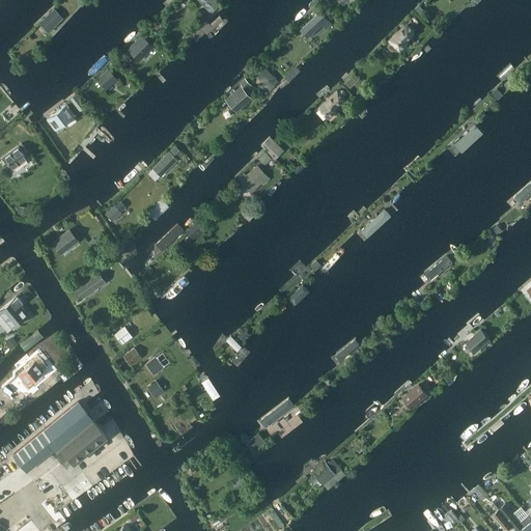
[(220,5),(214,0),(198,0),(213,12),(220,5)]
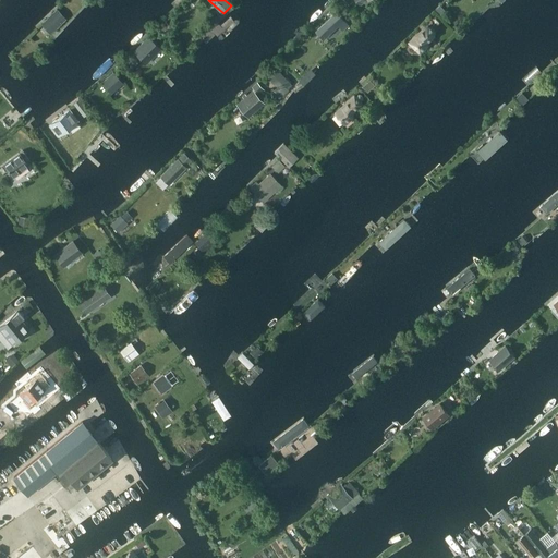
[(341,0),(340,1),(349,12),(351,11),(341,0)]
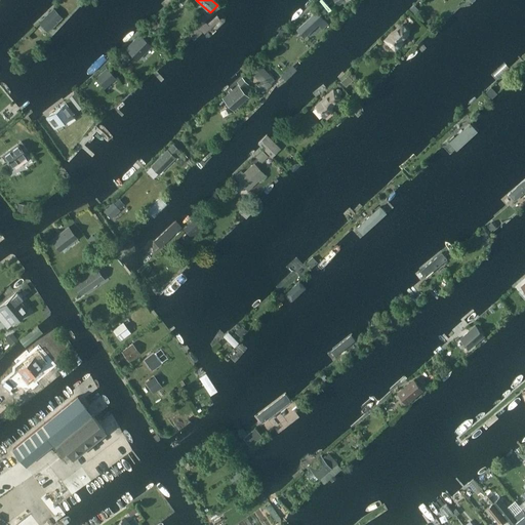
[(414,5),(409,10),(414,14),(419,9),(414,5)]
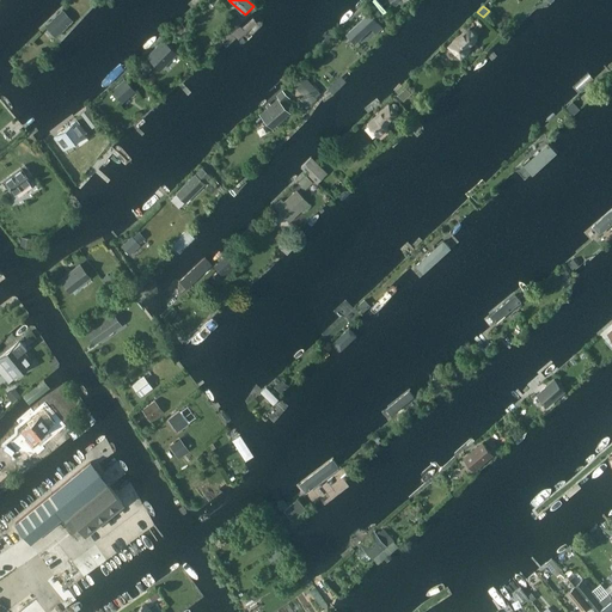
[(62,30),(72,20),(62,11),(46,26),(54,35),(60,28),(62,30)]
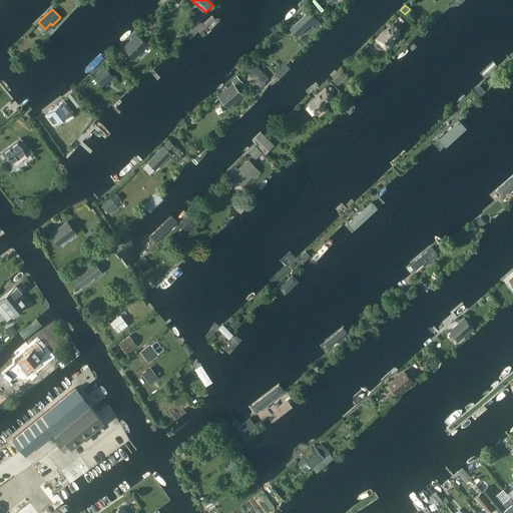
[(309,12),(292,27),(299,35),(312,24),(316,28),(321,23),(309,12)]
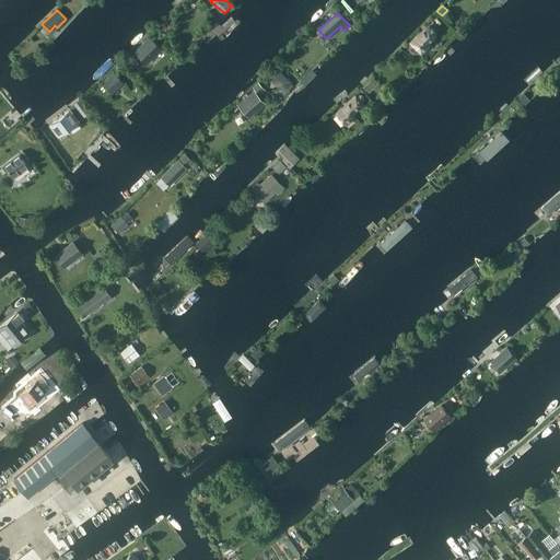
[(438,15),(434,20),(439,25),(444,21),(438,15)]
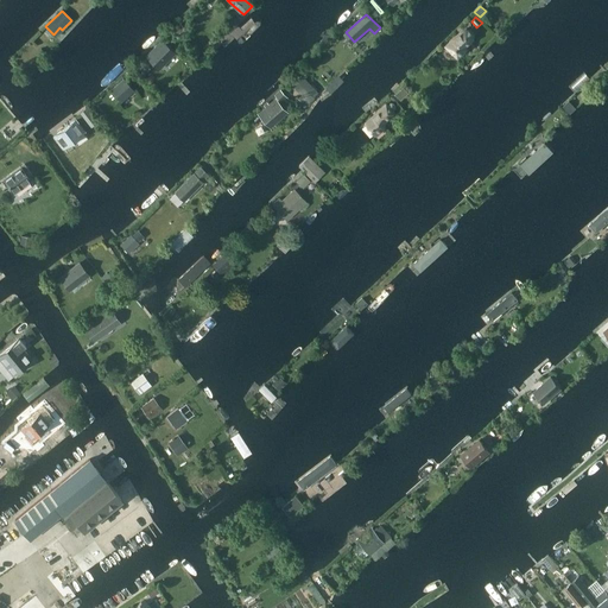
[(181,24),(171,31),(177,38),(187,31),(181,24)]
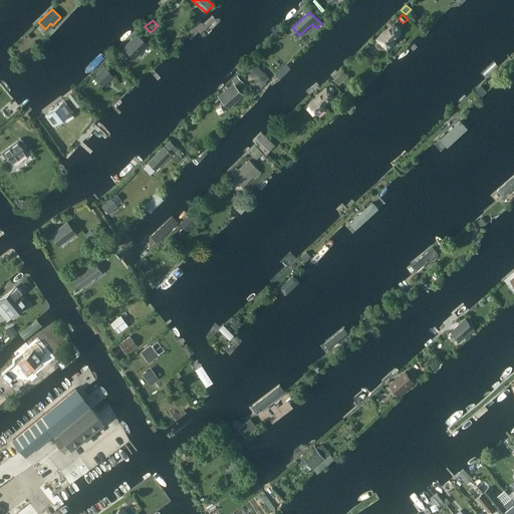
[(393,38),(398,33),(399,32),(399,31),(399,30),(399,29),(399,28),(398,27),(397,26),(396,26),(394,26),(393,26),(392,27),(384,33),(378,39),(388,48),(395,41),(393,38)]
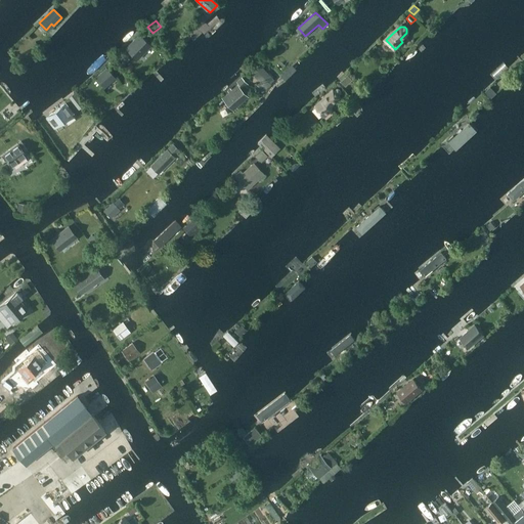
[(137,59),(151,46),(140,34),(126,47),(137,59)]
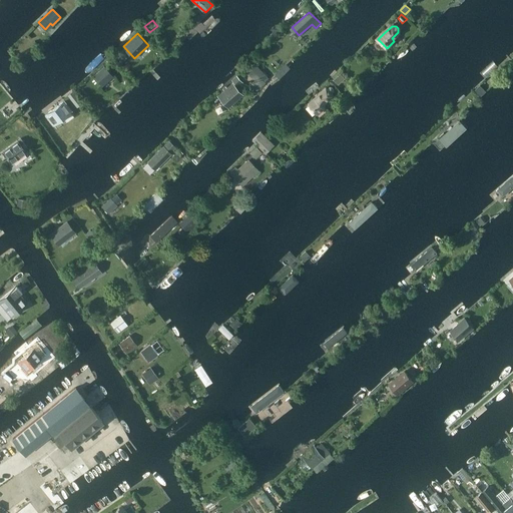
[(117,52),(114,56),(122,64),(125,61),(117,52)]
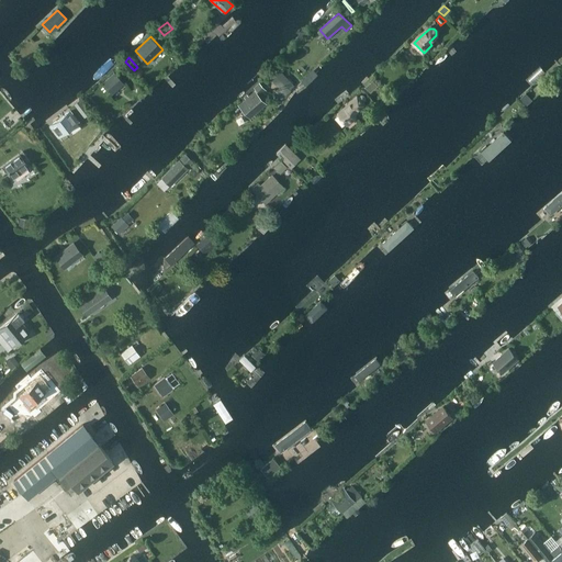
[(123,63),(117,67),(122,71),(127,67),(123,63)]
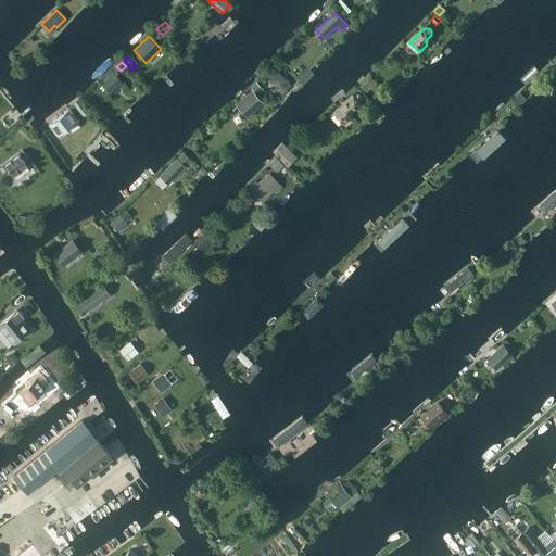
[(275,67),(266,76),(276,86),(272,90),(278,97),(291,85),(275,67)]
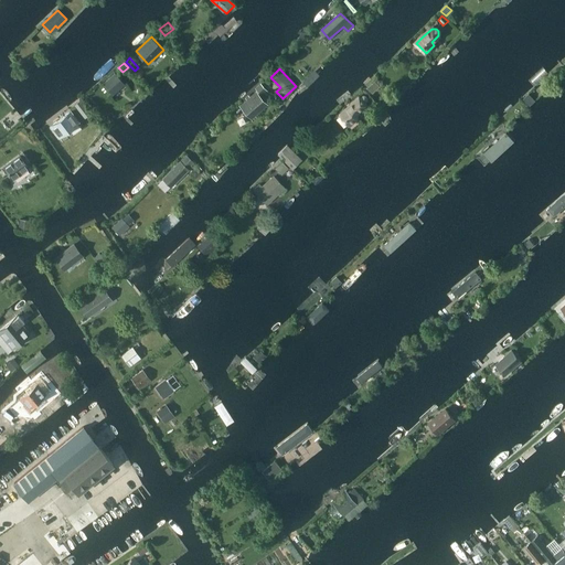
[(113,95),(125,84),(115,73),(103,84),(113,95)]
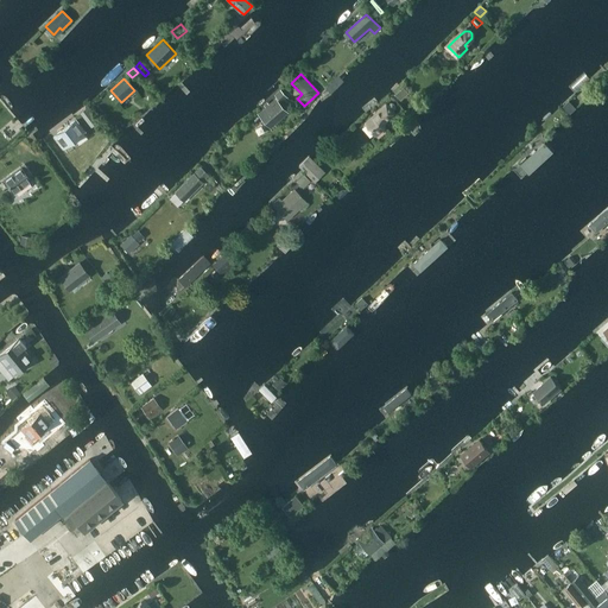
[(398,87),(393,90),(396,94),(401,100),(409,93),(403,87),(401,89),(398,87)]
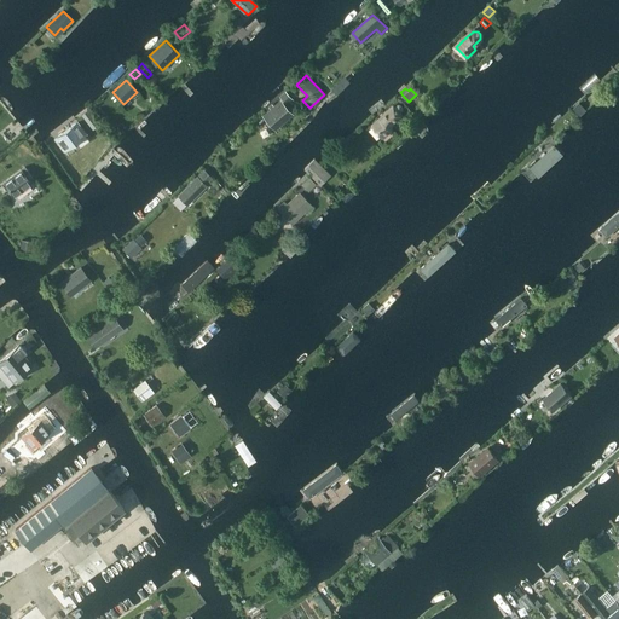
[(285,91),(279,96),(285,104),(291,98),(285,91)]
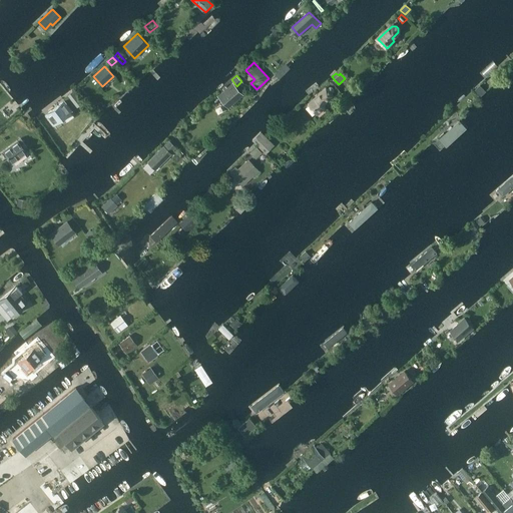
[(218,95),(229,108),(244,94),(233,82),(218,95)]
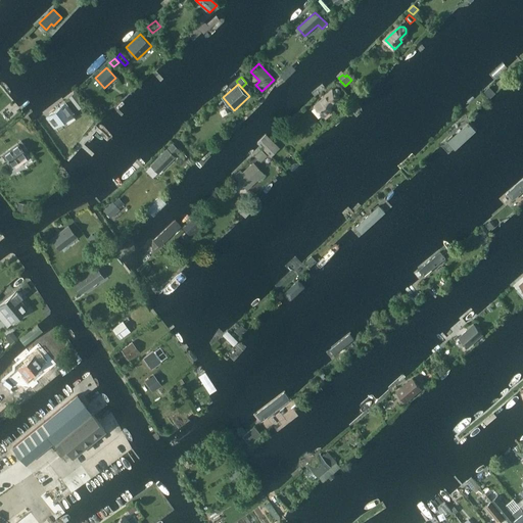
[(489,87),(484,91),(490,98),(495,93),(489,87)]
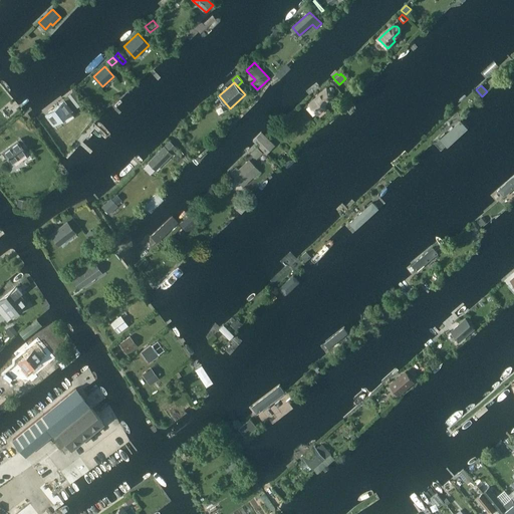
[(330,94),(333,92),(333,91),(334,91),(334,90),(334,89),(334,88),(333,88),(333,87),(332,87),(331,87),(330,87),(328,89),(327,88),(309,103),(318,113),(325,107),(322,104),(330,97),(330,94)]
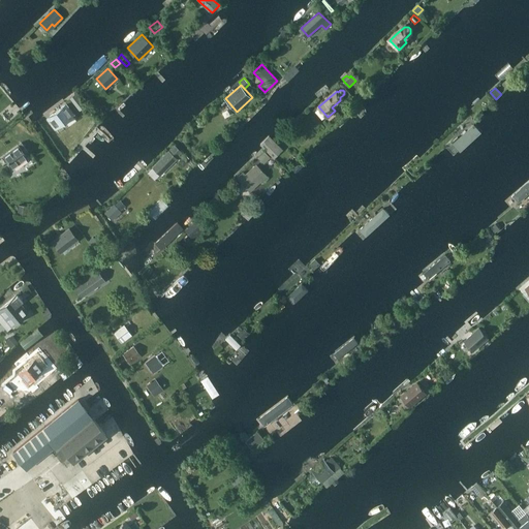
[(73,103),(80,111),(85,106),(79,99),(73,103)]
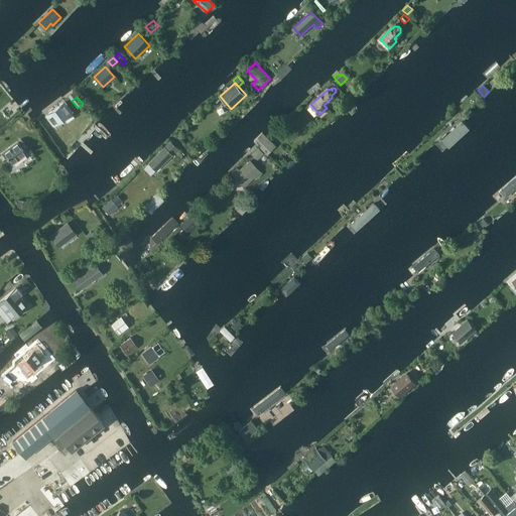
[(46,115),(55,126),(75,111),(66,100),(46,115)]
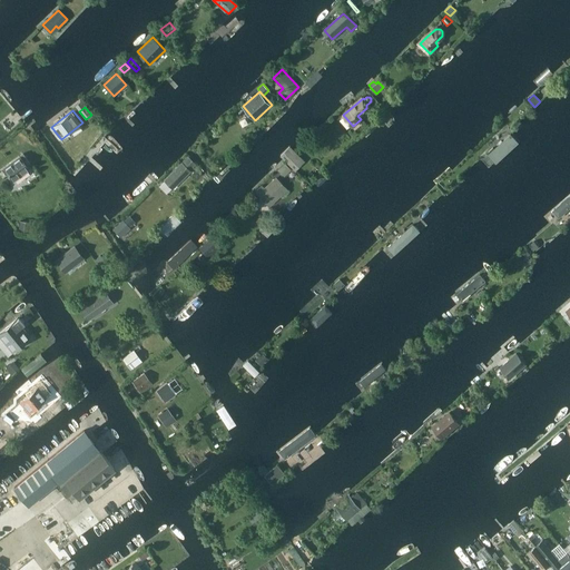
[(479,159),(489,170),(521,140),(511,129),(479,159)]
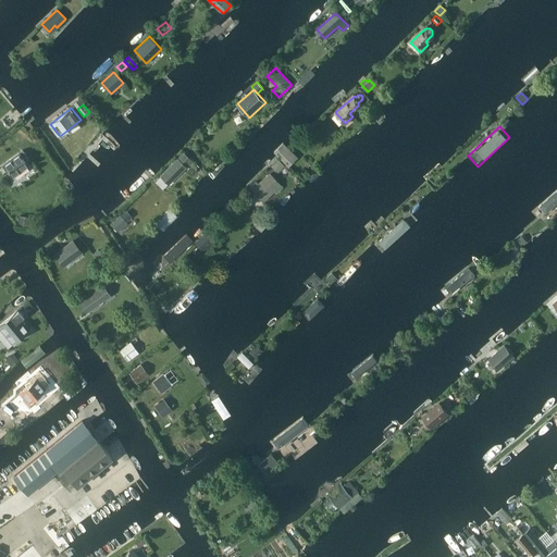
[(283,143),(273,152),(288,166),(293,162),(284,153),(289,149),(283,143)]
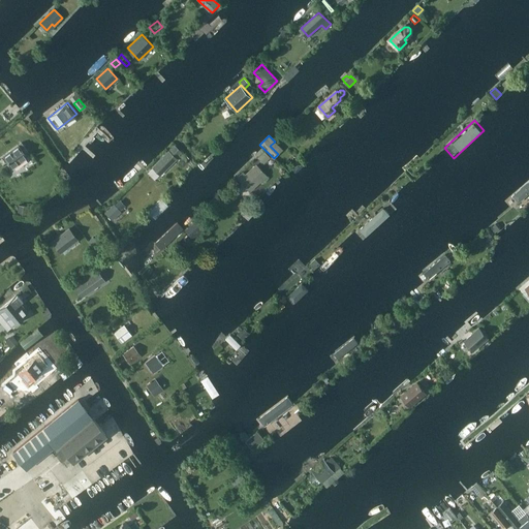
[(169,150),(177,157),(182,152),(175,145),(169,150)]
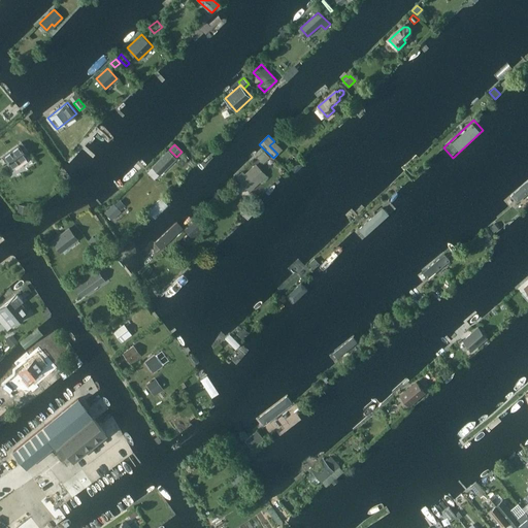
[(26,157),(18,145),(3,155),(12,167),(26,157)]
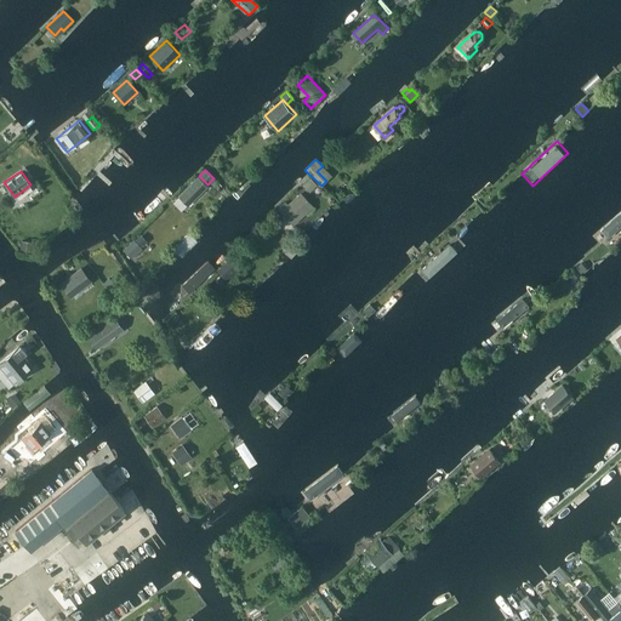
[(187,206),(208,186),(198,176),(178,197),(187,206)]
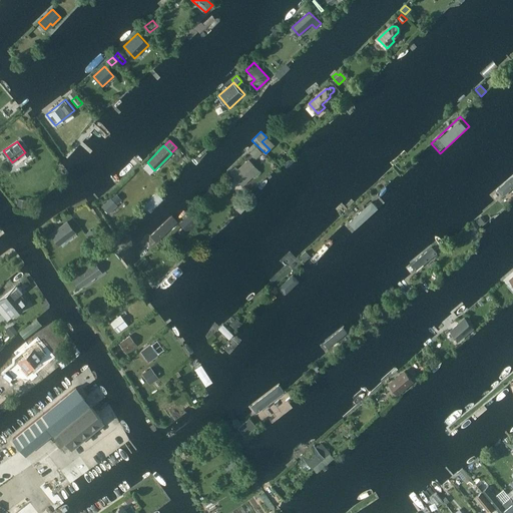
[(257,147),(250,153),(257,159),(263,153),(257,147)]
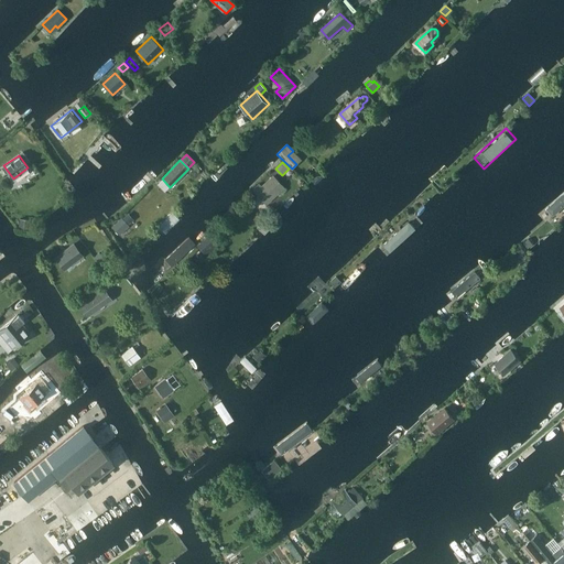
[(266,202),(282,186),(274,177),(257,193),(266,202)]
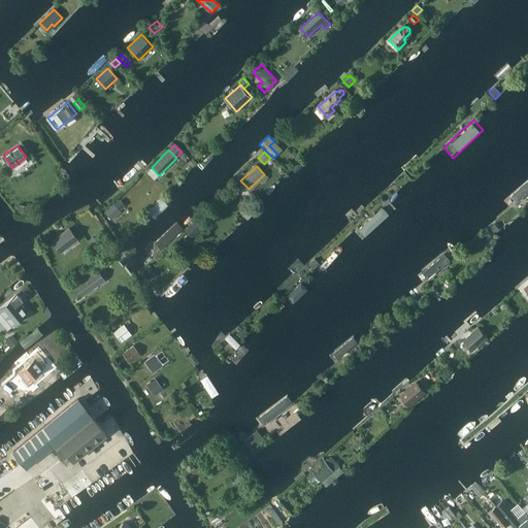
[(527,179),(509,197),(516,203),(527,192),(527,179)]
